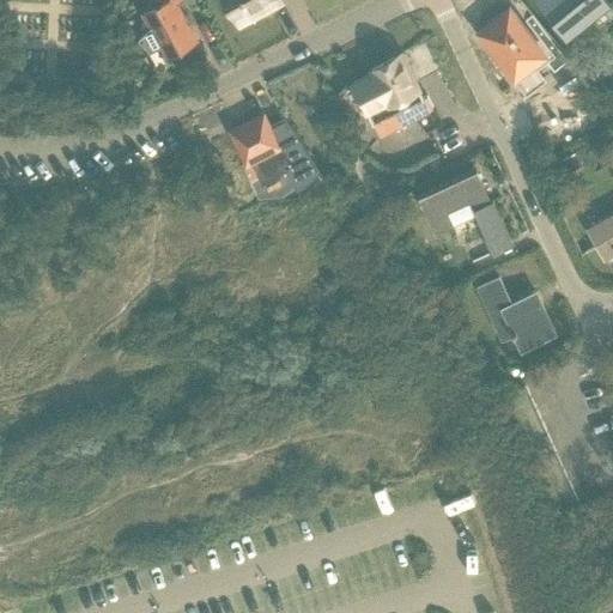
[(153,53),(164,48),(169,58),(198,43),(178,4),(184,0),(157,0),(161,5),(146,12),(155,28),(141,41),(153,53)]
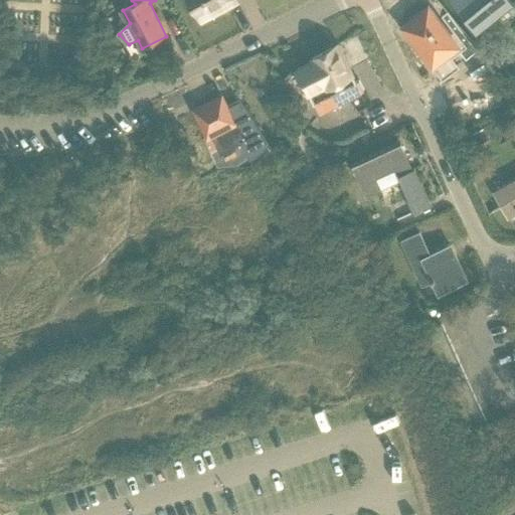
[(190,0),(200,17),(230,0),(190,0)]
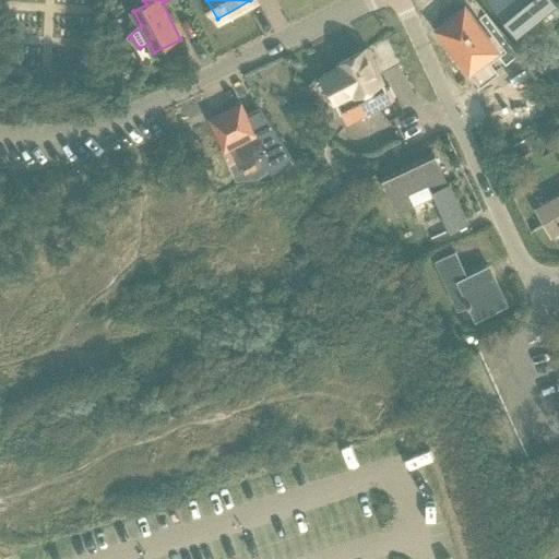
[(556,0),(491,0),(519,33),(558,1),(556,0)]
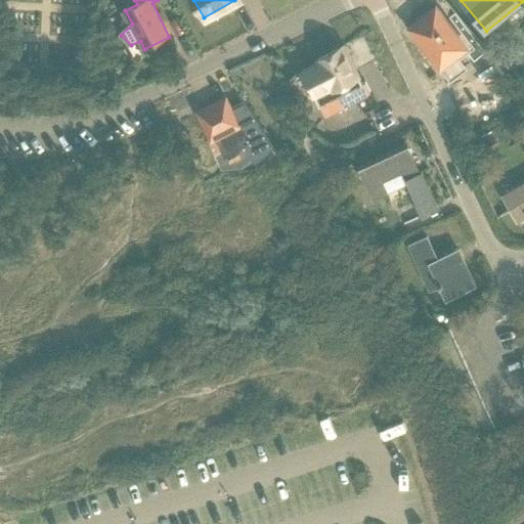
[(436,7),(410,28),(434,58),(440,66),(442,63),(449,72),(469,57),(462,48),(467,44),(455,30),(454,31),(436,7)]
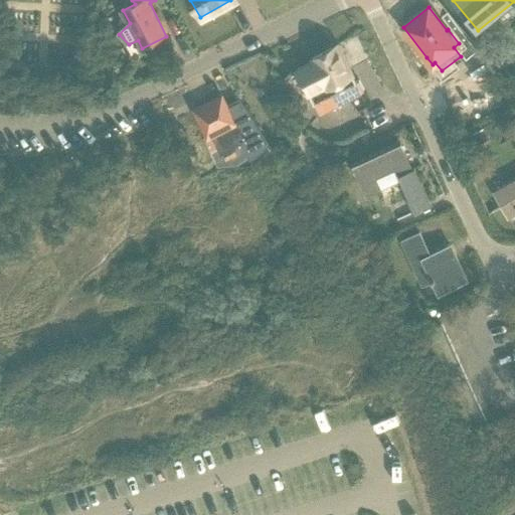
[(315,61),(297,71),(308,93),(320,115),(335,106),(364,90),(359,79),(356,81),(355,79),(354,79),(351,72),(348,67),(369,56),(357,34),(336,45),(313,58),(315,61)]
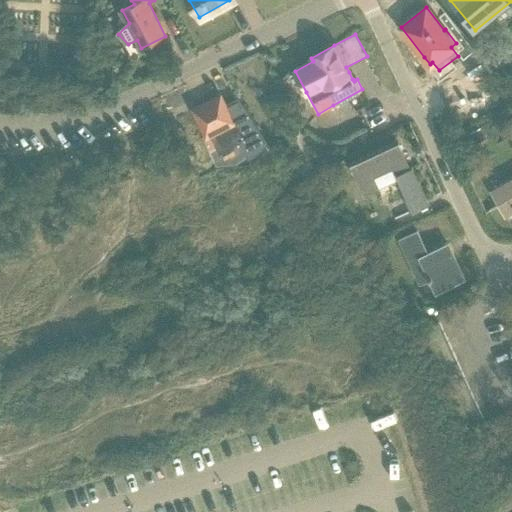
[(219,96),(194,109),(206,135),(202,137),(209,152),(219,147),(220,149),(238,140),(248,155),(268,141),(238,96),(223,103),(219,96)]
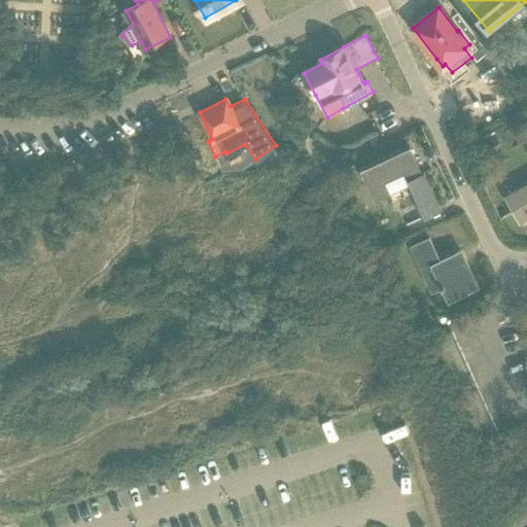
[(495,131),(484,137),(489,146),(500,140),(495,131)]
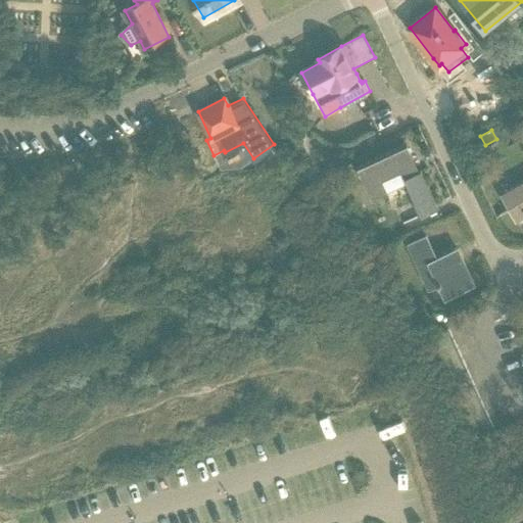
[(408,146),(374,161),(373,160),(357,169),(372,200),(408,183),(423,215),(439,206),(422,171),(419,172),(408,146)]
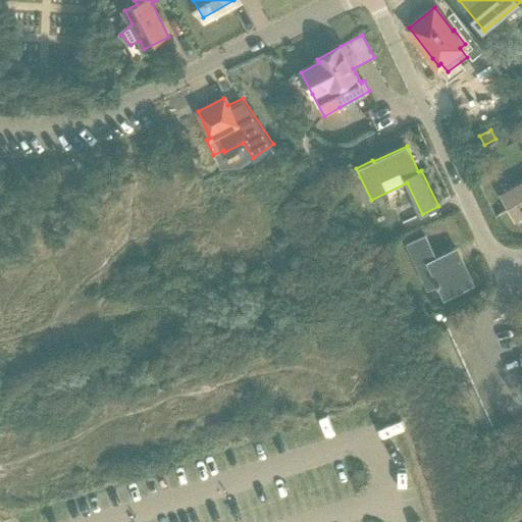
[(521,181),(501,195),(515,220),(521,215),(521,181)]
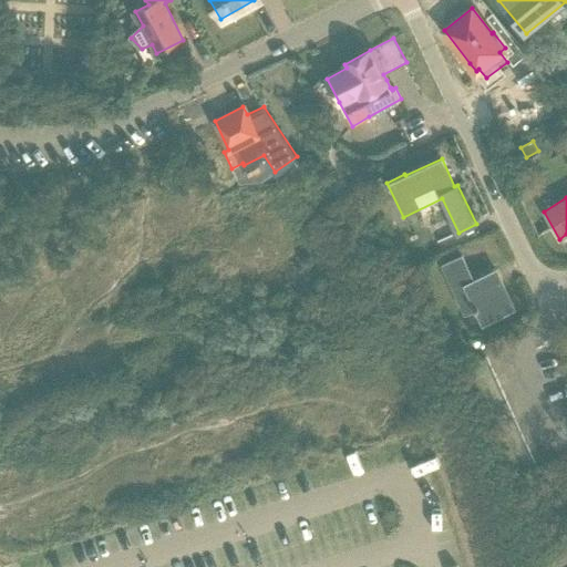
[(475,310),(478,309),(484,321),(511,309),(498,285),(502,284),(495,270),(474,280),(463,256),(443,265),(465,312),(474,308),(475,310)]
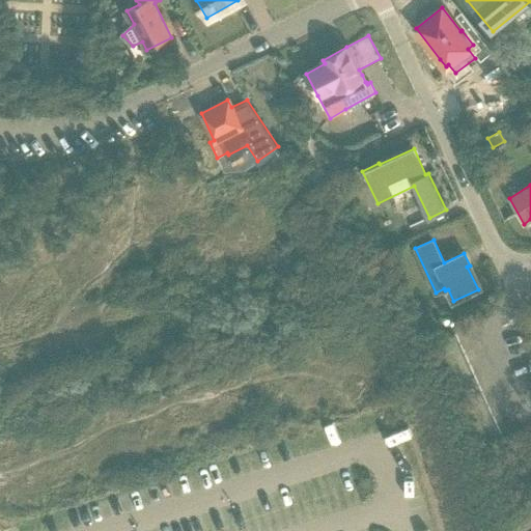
[(465,354),(459,343),(440,353),(444,362),(465,354)]
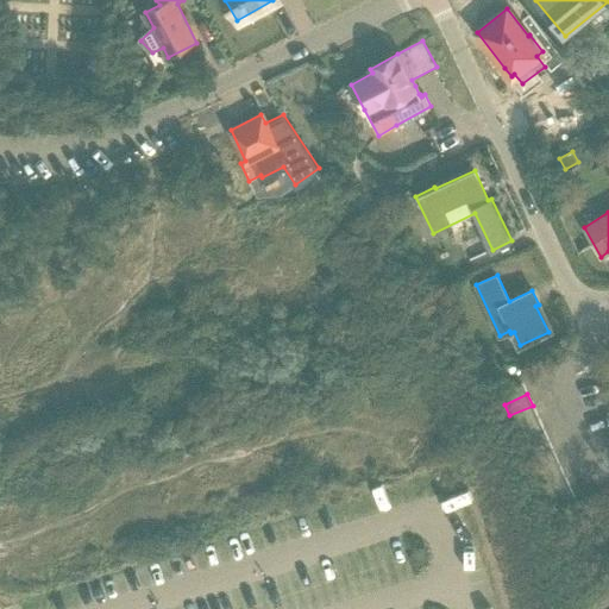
[(538,418),(533,406),(509,415),(515,427),(538,418)]
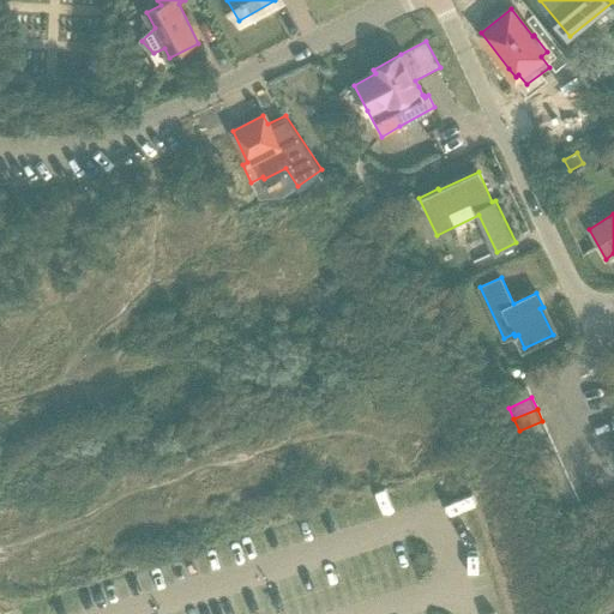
[(519,431),(524,443),(548,433),(542,421),(519,431)]
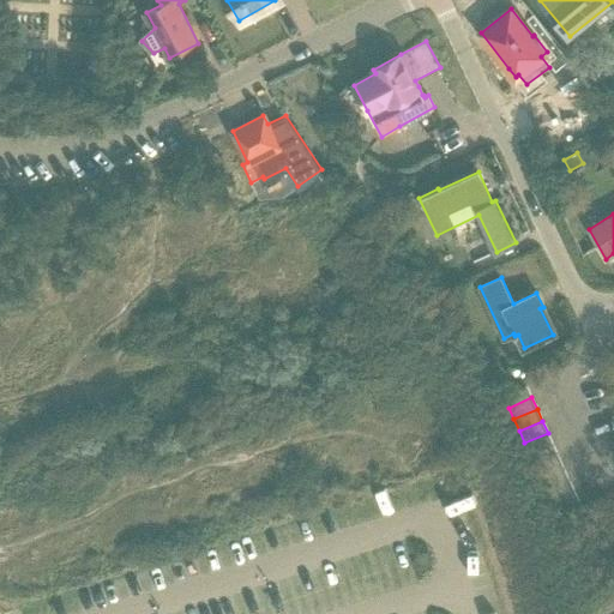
[(530,455),(553,444),(548,433),(524,443),(530,455)]
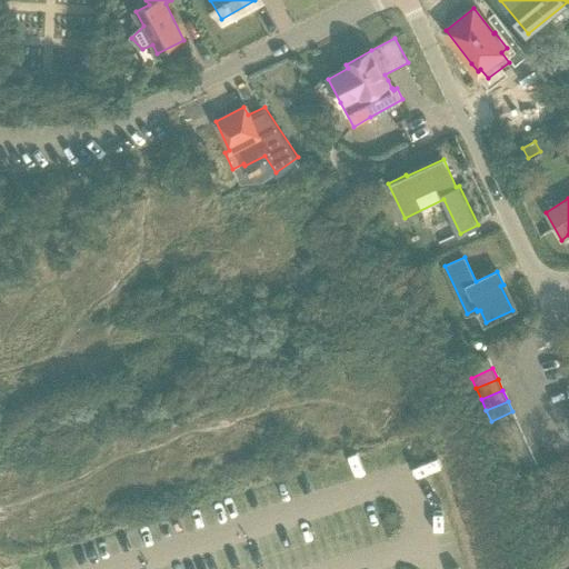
[(517,422),(512,411),(491,421),(496,432),(517,422)]
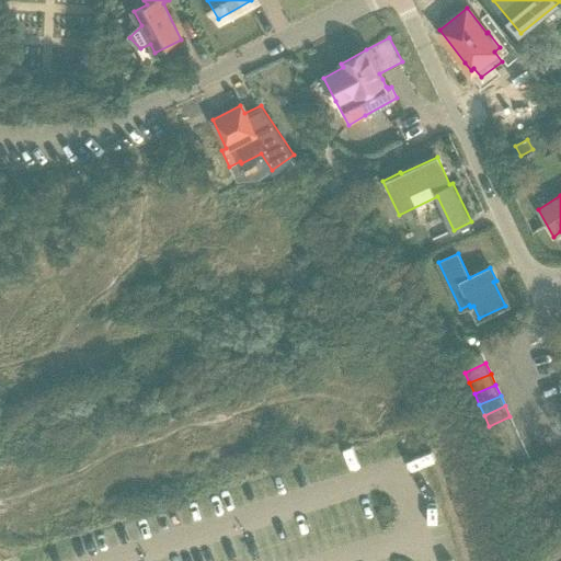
[(489,426),(494,437),(515,427),(510,416),(489,426)]
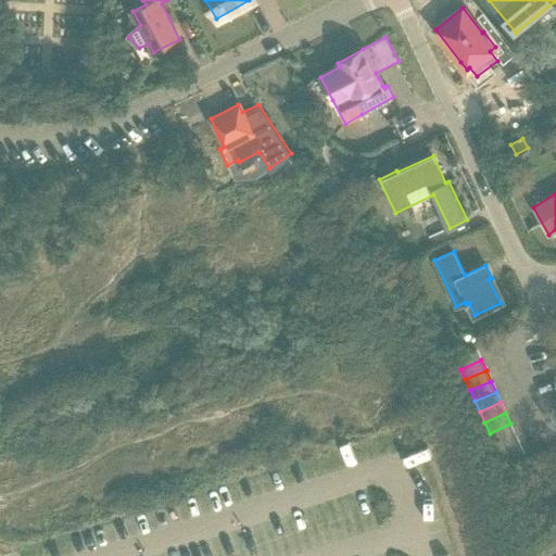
[(490,433),(494,444),(515,434),(510,424),(490,433)]
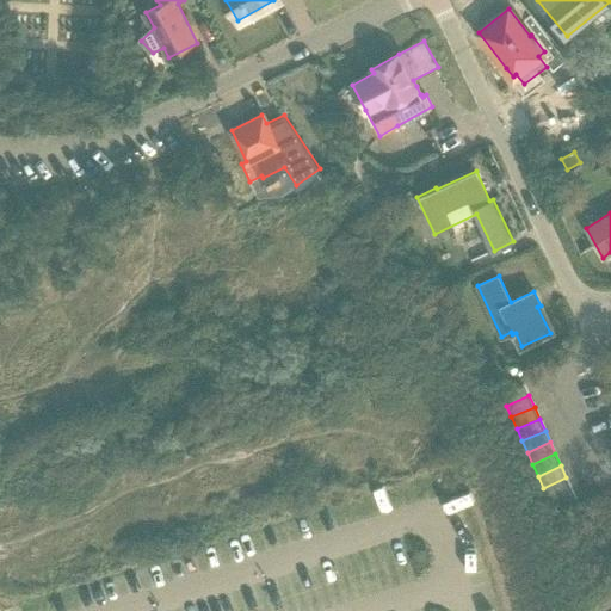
[(543,488),(549,500),(572,489),(566,477),(543,488)]
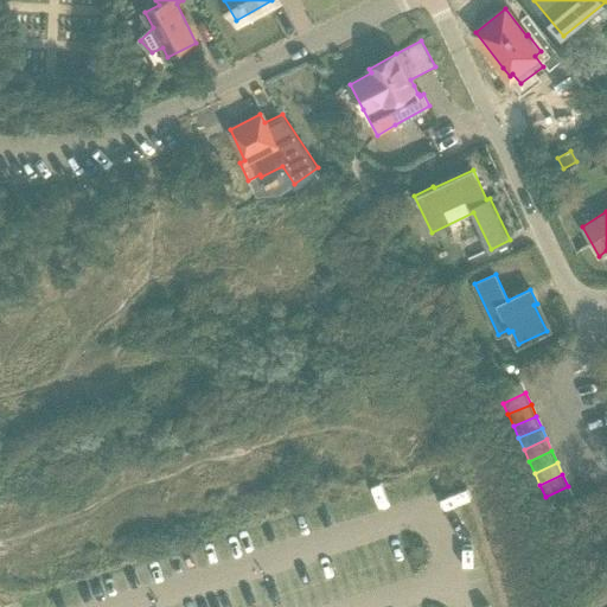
[(550,508),(573,498),(568,486),(545,497),(550,508)]
